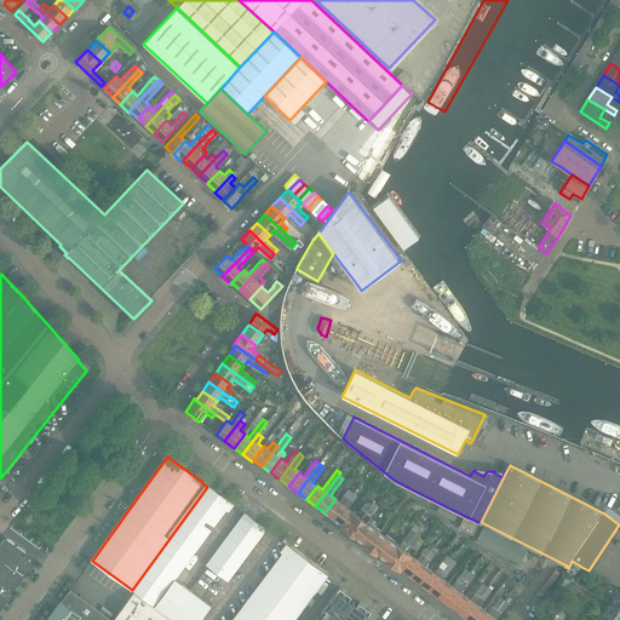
[(132,590),(155,607),(231,504),(207,486),(207,487),(132,590)]
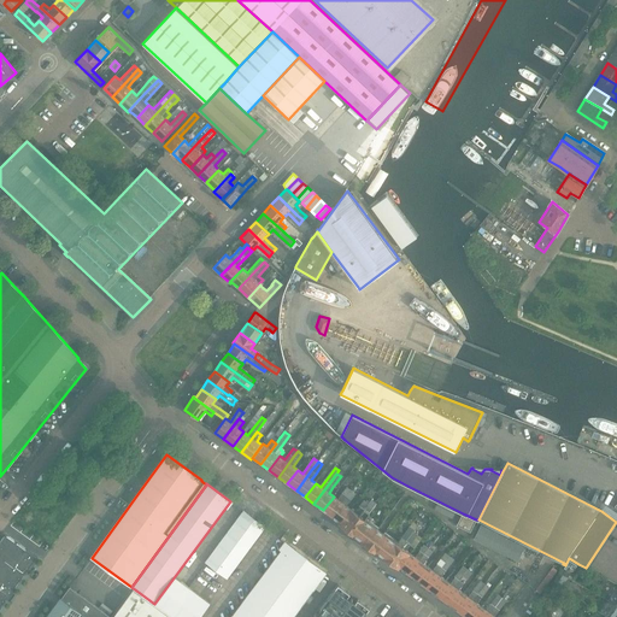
[(331,517),(347,497),(352,491),(347,487),(339,500),(334,497),(323,510),(331,517)]
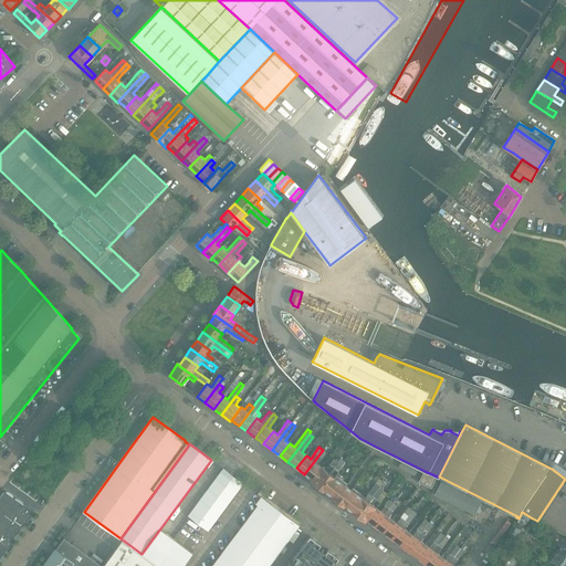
[(317,464),(322,459),(326,453),(323,450),(318,456),(304,474),(313,480),(322,468),(317,464)]
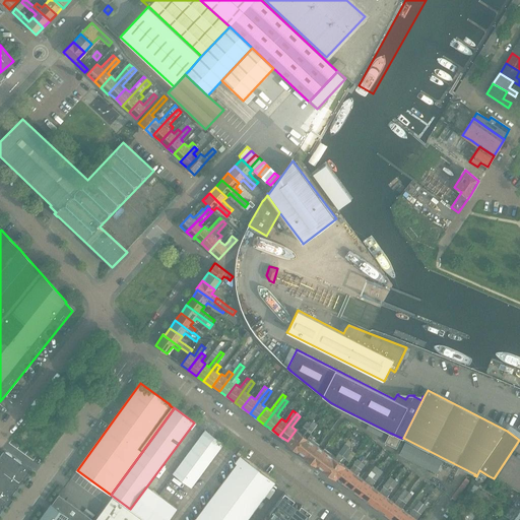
[(312,433),(321,419),(317,416),(311,425),(308,430),(312,433)]
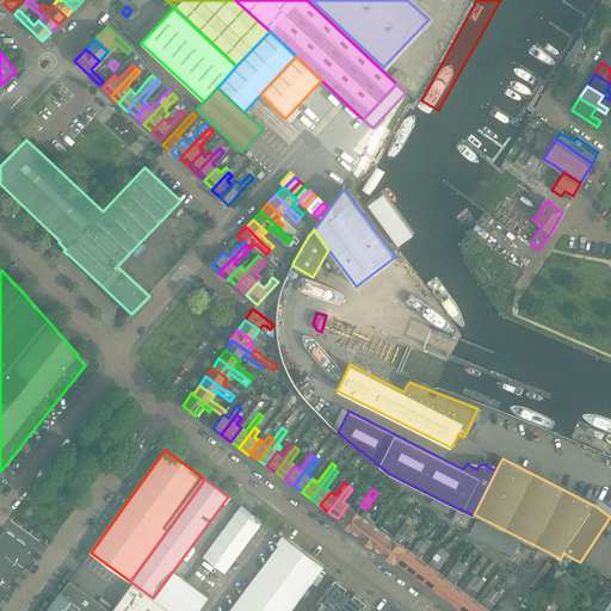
[(350,530),(362,514),(366,508),(362,505),(365,499),(362,497),(352,508),(347,505),(338,518),(338,519),(337,520),(350,530)]
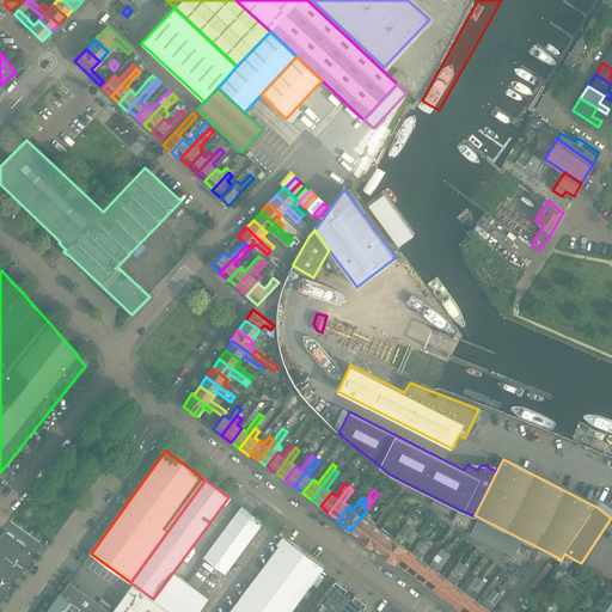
[(453,507),(435,497),(430,506),(450,514),(453,507)]
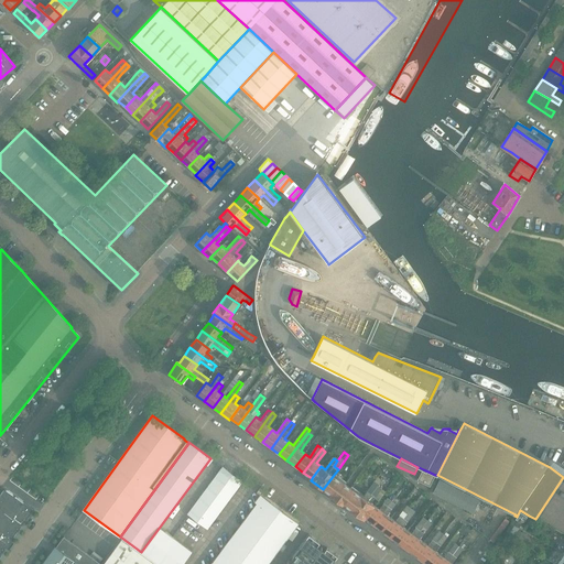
[(206,528),(241,481),(224,468),(188,514),(206,528)]
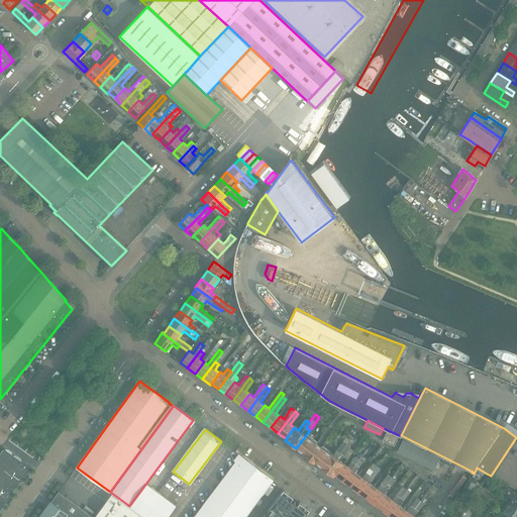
[(399,435),(388,430),(383,440),(394,445),(399,435)]
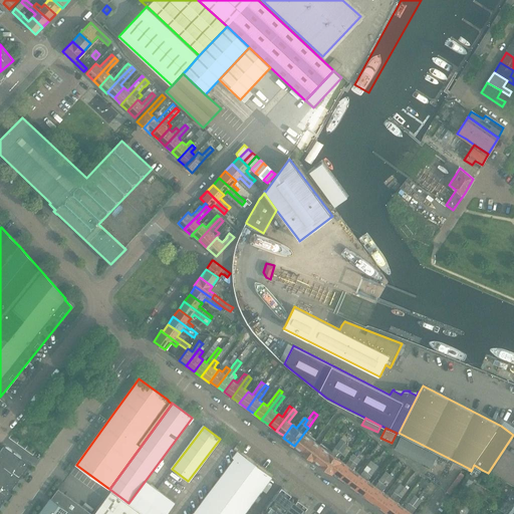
[(305,455),(315,442),(304,433),(294,446),(303,452),(302,452),(305,455)]
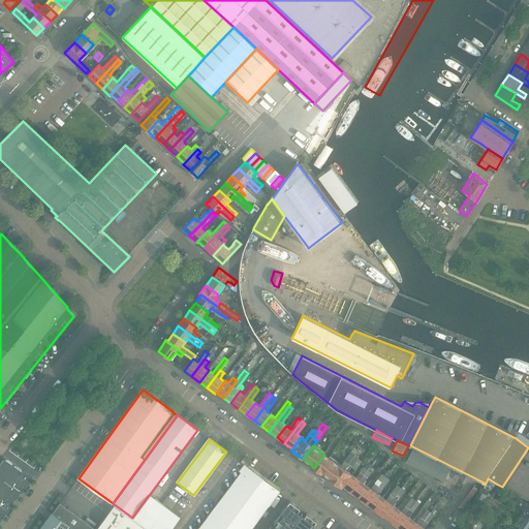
[(449,469),(413,450),(407,463),(443,481),(449,469)]
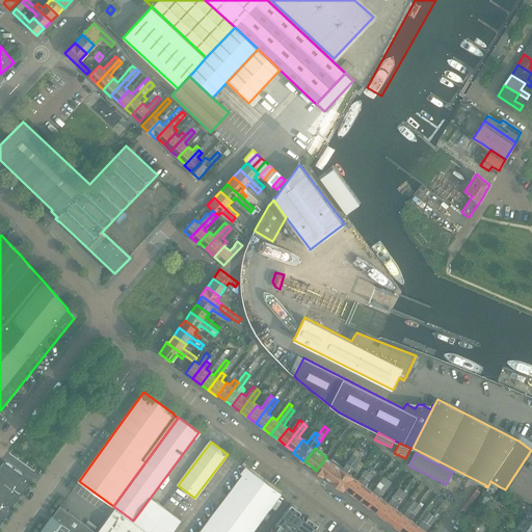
[(350,475),(353,470),(361,460),(356,458),(353,462),(350,467),(346,463),(342,469),(343,469),(333,482),(344,491),(345,489),(354,478),(350,475)]
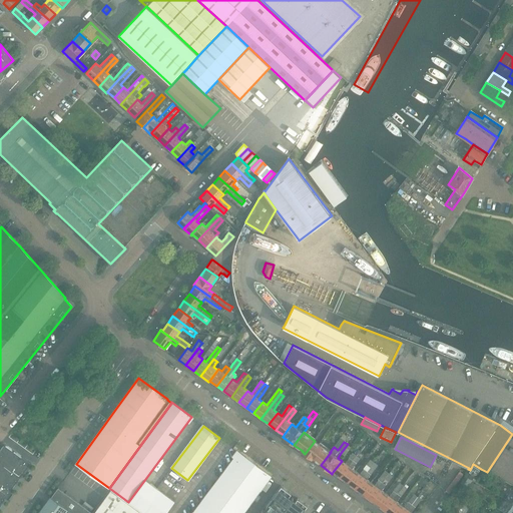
[(321,465),(331,452),(330,452),(319,444),(310,457),(313,459),(321,465)]
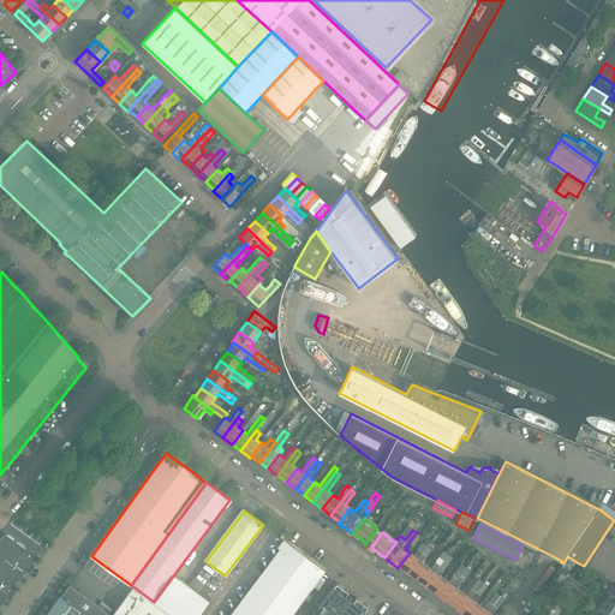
[(0,607),(37,556),(5,533),(0,541),(0,607)]
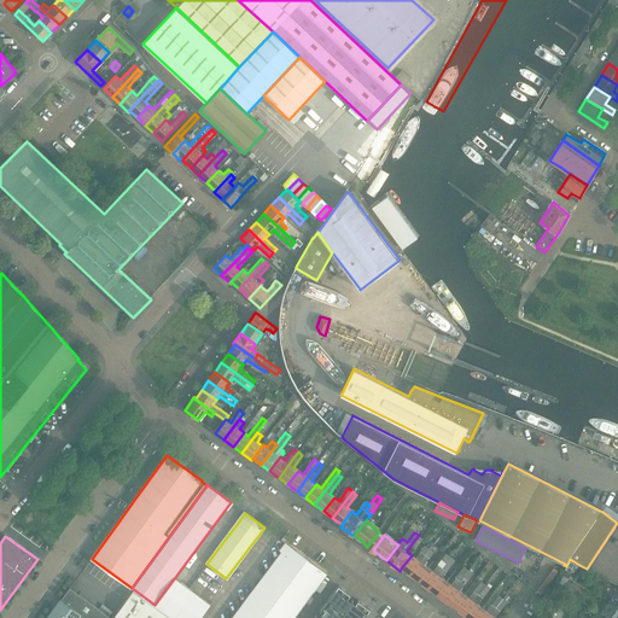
[(232,617),(293,617),(327,575),(285,543),(279,551),(281,552),(232,617)]
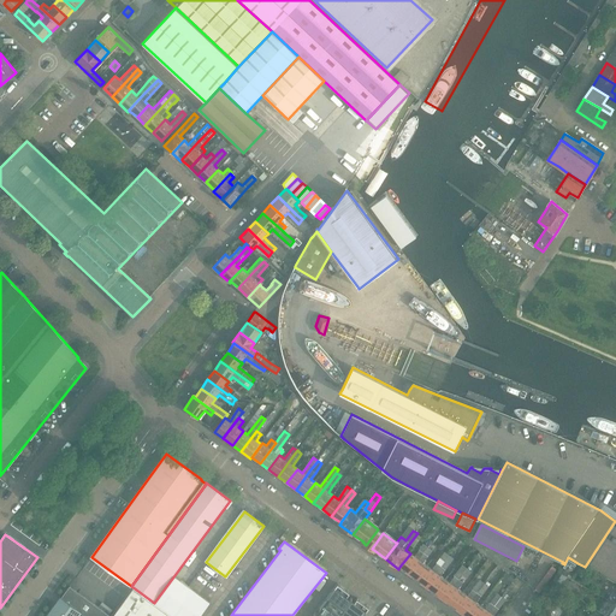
[(408,574),(424,554),(428,548),(424,544),(415,556),(410,554),(400,567),(408,574)]
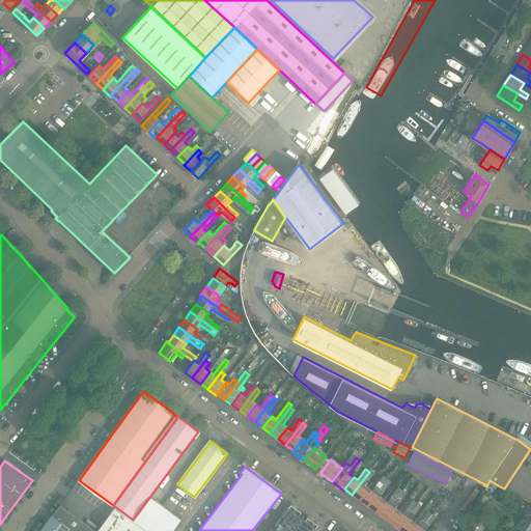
[(369,487),(365,485),(372,475),(369,472),(365,477),(352,495),(360,500),(369,487)]
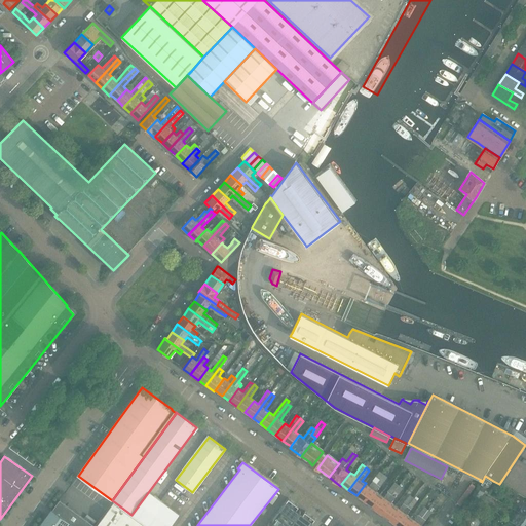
[(364,501),(377,484),(383,475),(380,472),(369,486),(366,483),(357,495),(364,501)]
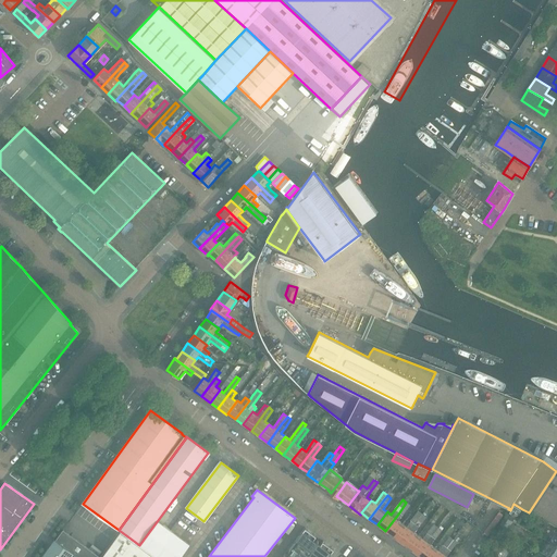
[(399,521),(403,516),(410,506),(406,503),(399,512),(385,531),(394,536),(403,524),(399,521)]
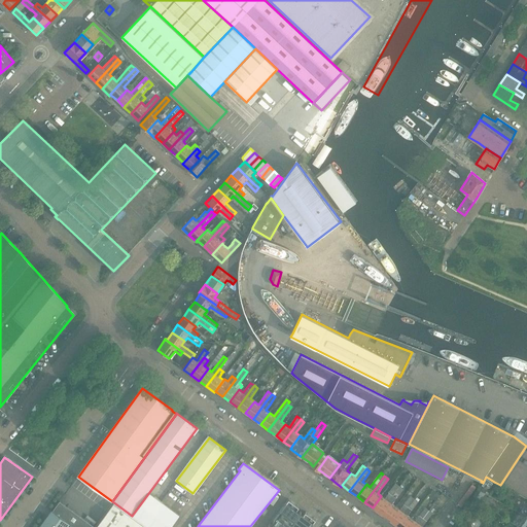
[(493,485),(492,485),(494,482),(486,477),(483,483),(481,486),(485,489),(487,489),(489,489),(491,488),(493,485)]
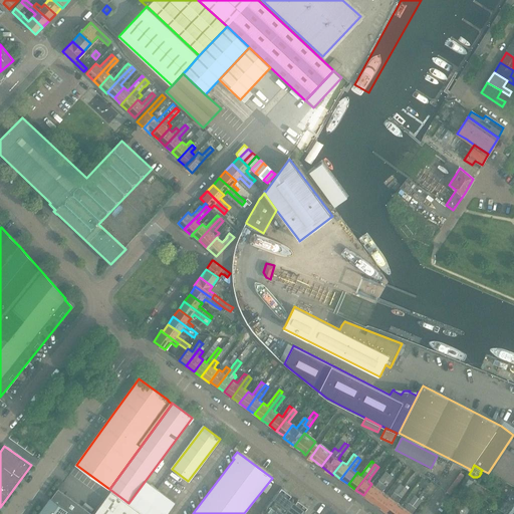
[(370,501),(383,484),(390,475),(387,472),(375,486),(371,484),(363,495),(370,501)]
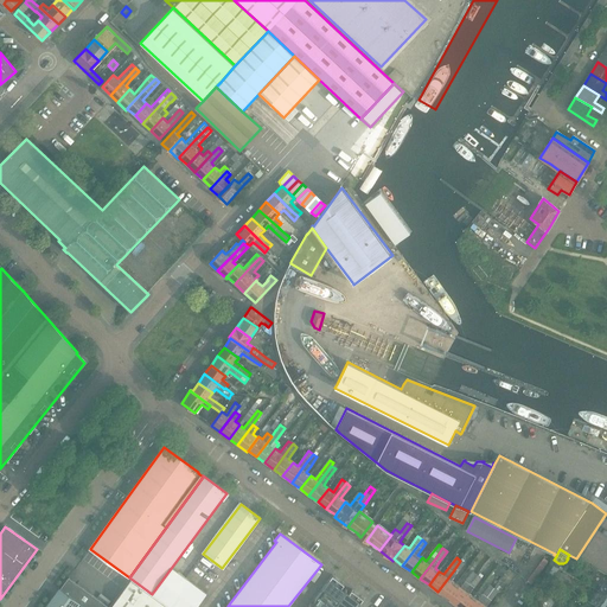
[(452,581),(457,574),(465,563),(460,561),(453,572),(438,592),(446,598),(457,585),(452,581)]
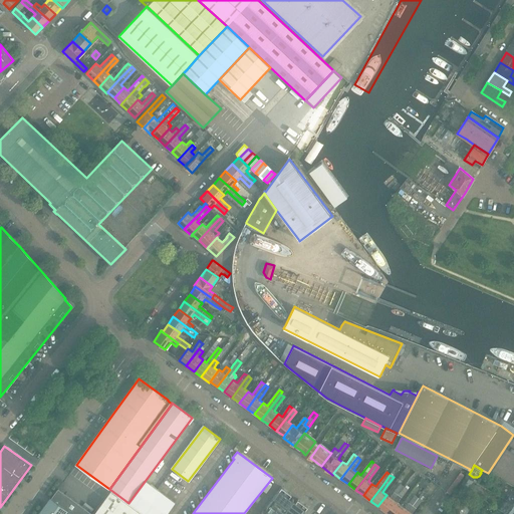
[(469,490),(474,482),(466,477),(461,485),(469,490)]
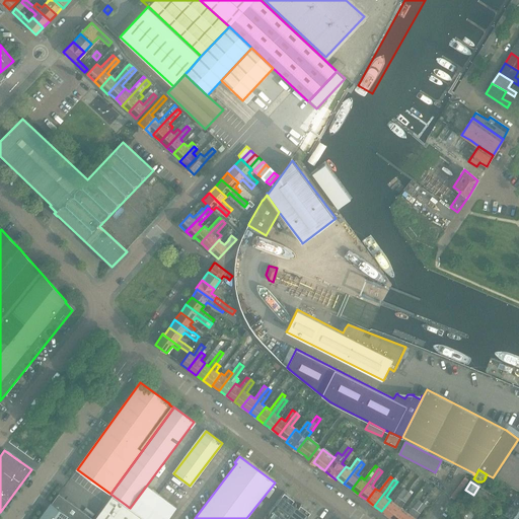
[(144,518),(168,518),(177,508),(146,486),(130,508),(144,518)]
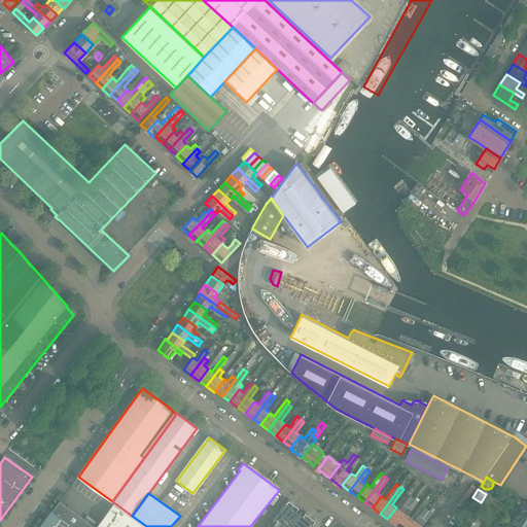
[(411,496),(400,511),(396,507),(387,519),(395,525),(415,499),(411,496)]
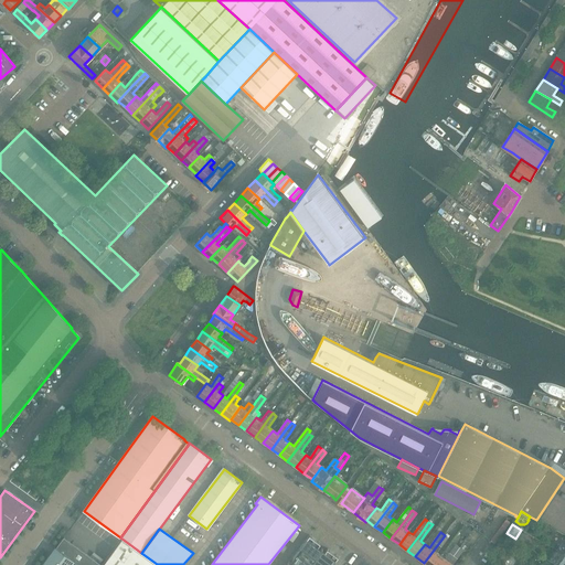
[(291,564),(310,564),(322,548),(320,551),(317,548),(321,544),(310,535),(292,558),(295,561),(292,563),(289,561),(288,562),(289,563),(291,564)]
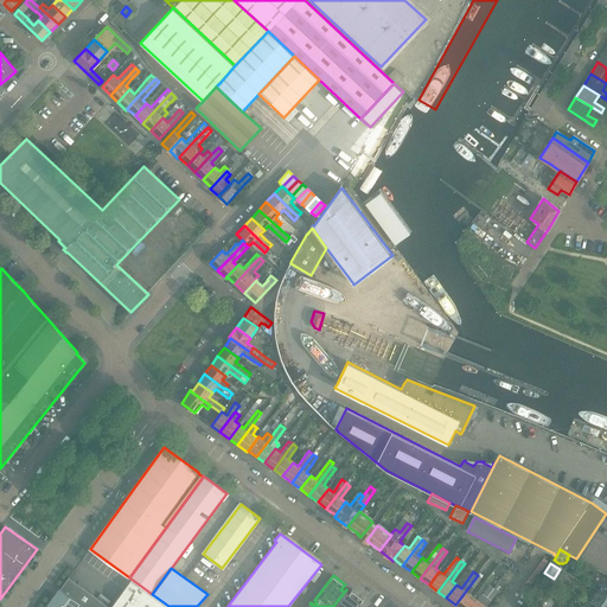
[(470,594),(474,588),(481,577),(478,575),(455,605),(458,606),(466,606),(474,598),(470,594)]
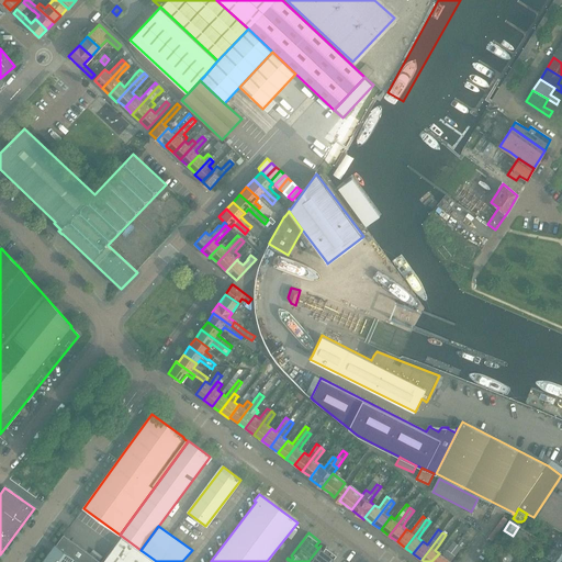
[(99,561),(64,536),(56,546),(55,544),(42,561),(99,561)]
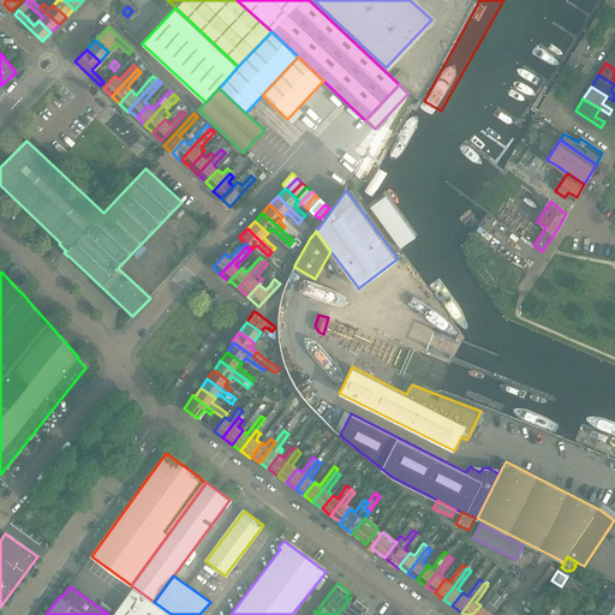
[(169,614),(133,587),(113,614),(169,614)]
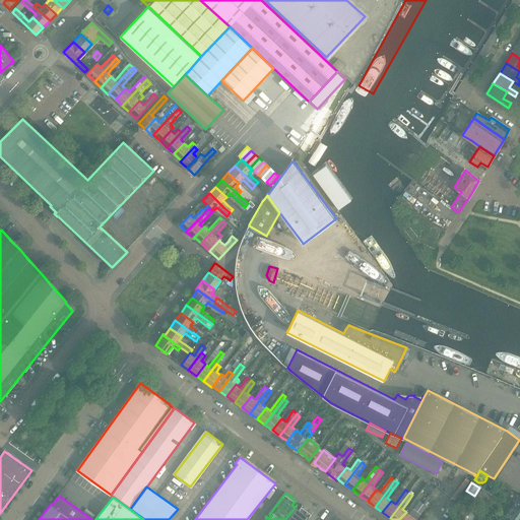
[(411,519),(417,512),(424,504),(419,502),(410,514),(406,512),(399,519),(411,519)]
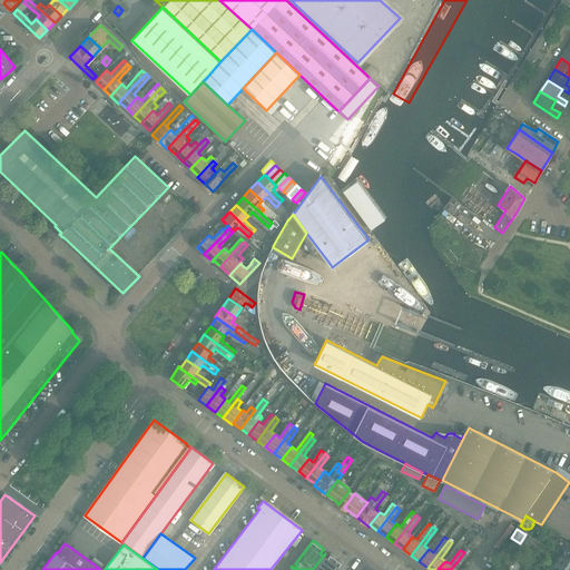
[(458,569),(462,564),(468,556),(464,552),(458,561),(451,569),(458,569)]
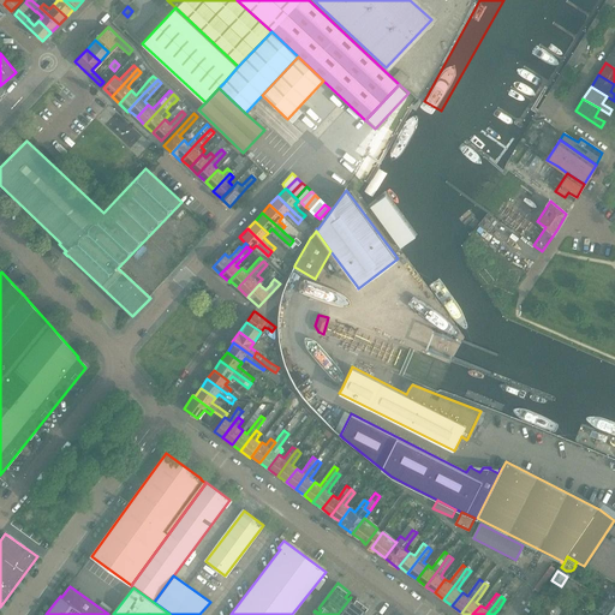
[(362,614),(369,607),(357,597),(353,603),(350,601),(352,597),(351,597),(338,614),(362,614)]
